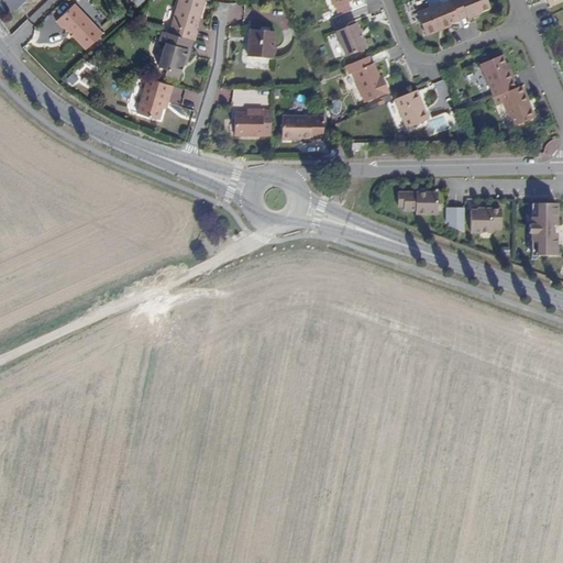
[(194,37),(196,39),(199,26),(197,26),(205,0),(178,0),(169,31),(194,37)]
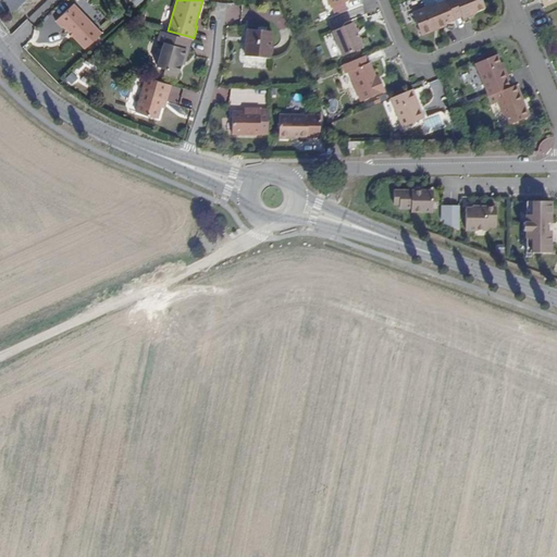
[(447,0),(447,1),(455,19),(461,15),(463,19),(473,14),(472,13),(485,8),(481,0),(447,0)]
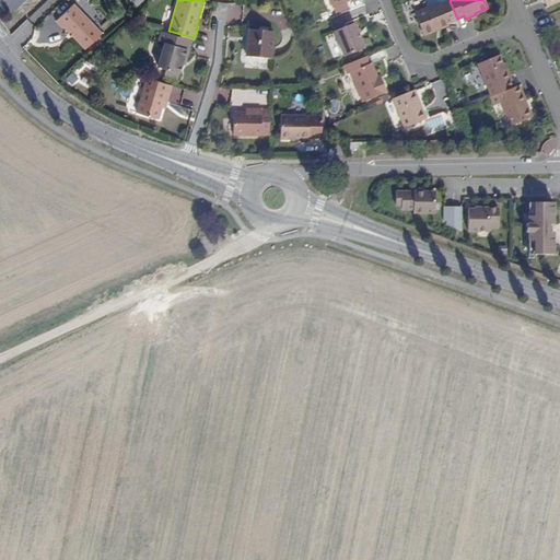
[(448,23),(457,19),(450,1),(441,6),(440,2),(415,13),(423,33),(439,26),(440,30),(450,25),(448,23)]
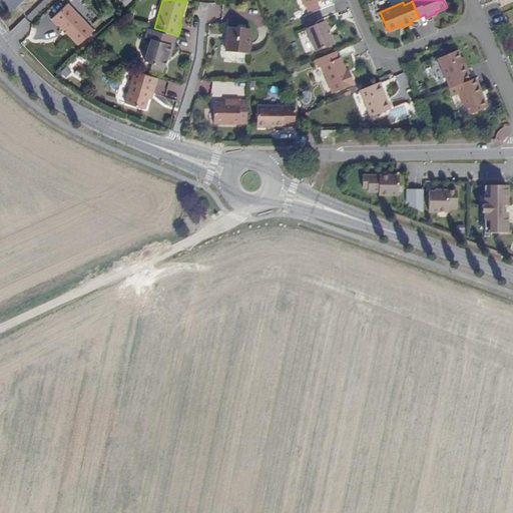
[(67,3),(50,19),(56,25),(57,24),(76,45),(92,30),(67,3)]
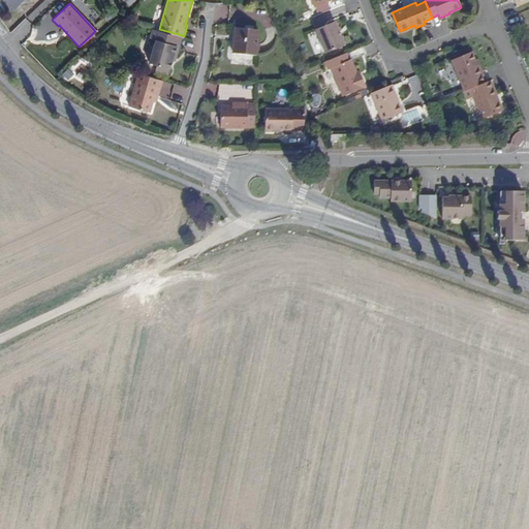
[(315,29),(325,54),(344,45),(335,22),(315,29)]
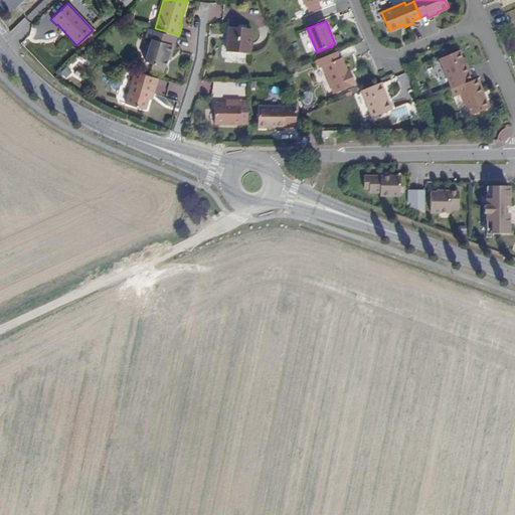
[(390,33),(404,27),(403,24),(389,30),(390,33)]
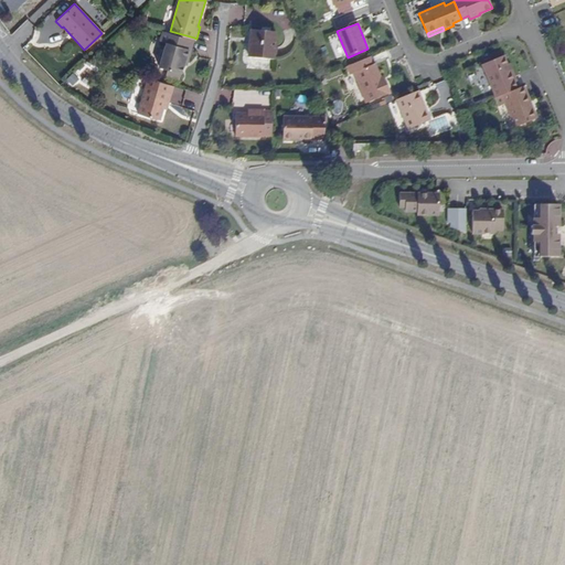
[(170,31),(163,29),(160,39),(166,41),(159,64),(168,67),(167,73),(179,77),(183,63),(185,55),(189,56),(194,38),(170,31)]
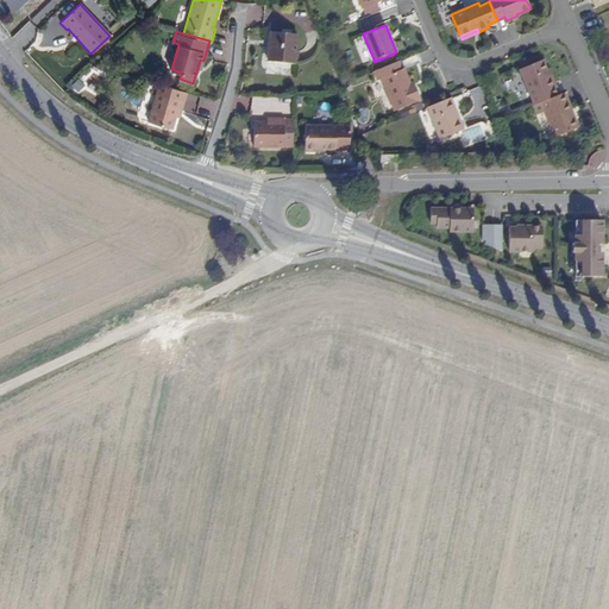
[(272,31),(269,61),(294,63),(297,35),(272,31)]
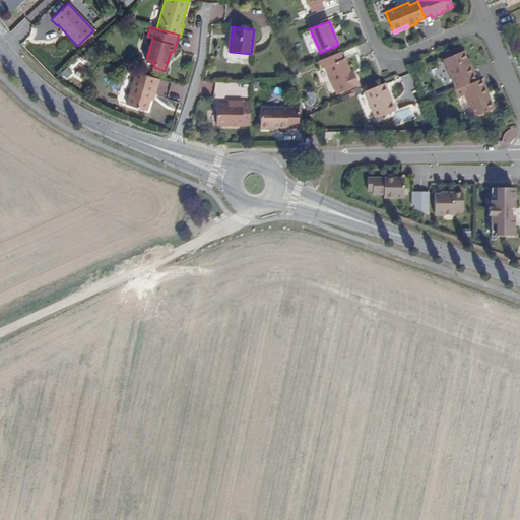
[(444,60),(456,90),(476,81),(463,51),(444,60)]
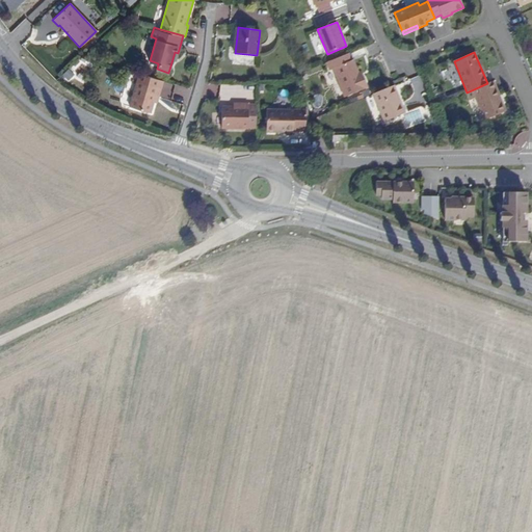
[(349,53),(326,62),(330,71),(334,69),(345,96),(368,86),(364,76),(361,78),(358,73),(353,60),(352,60),(349,53)]
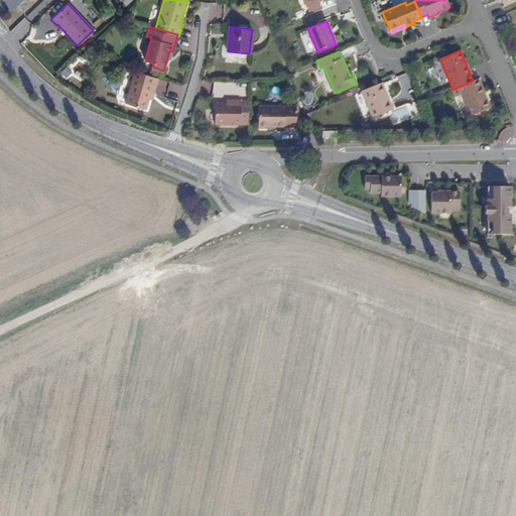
[(145,108),(148,98),(150,92),(154,92),(156,85),(158,77),(135,70),(133,78),(126,102),(145,108)]
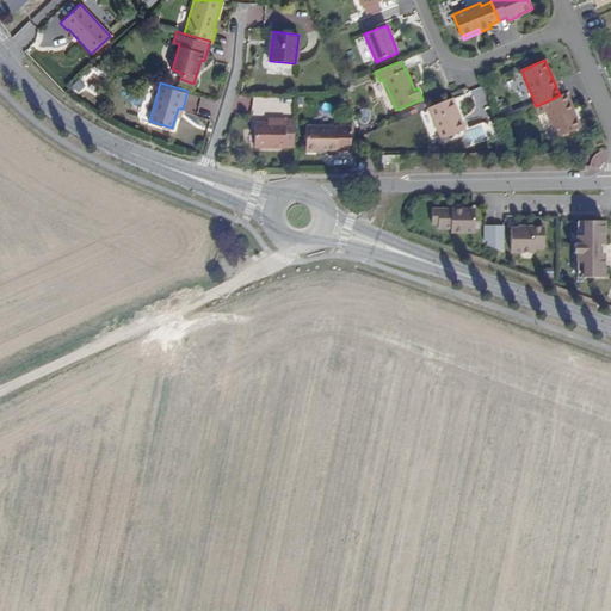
[(455,92),(458,102),(470,97),(467,87),(455,92)]
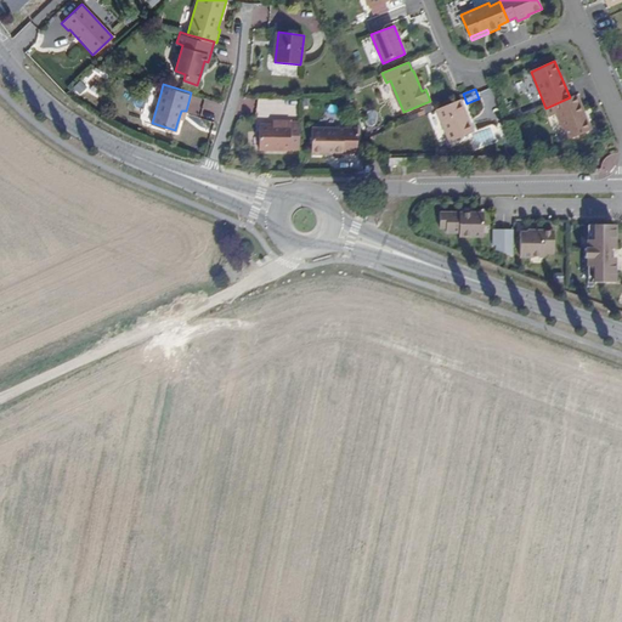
[(580,105),(576,95),(570,97),(546,108),(549,117),(555,114),(567,141),(592,131),(587,120),(584,122),(582,114),(584,113),(580,105)]
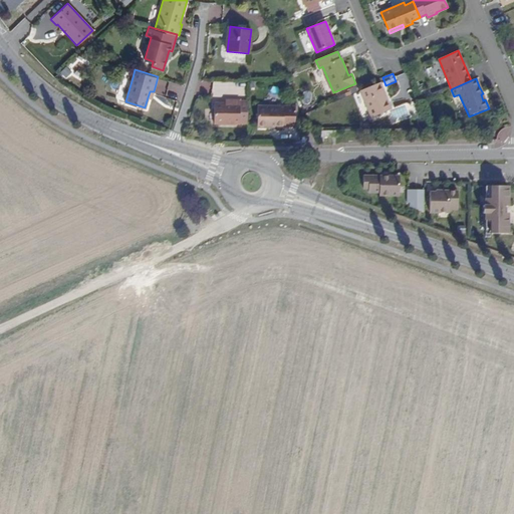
[(213,81),(213,92),(246,93),(246,82),(213,81)]
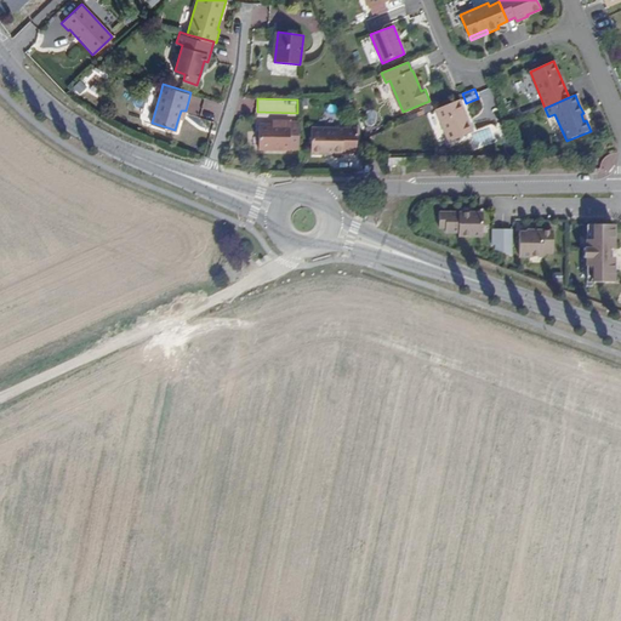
[(460,100),(434,109),(449,141),(473,132),(460,100)]
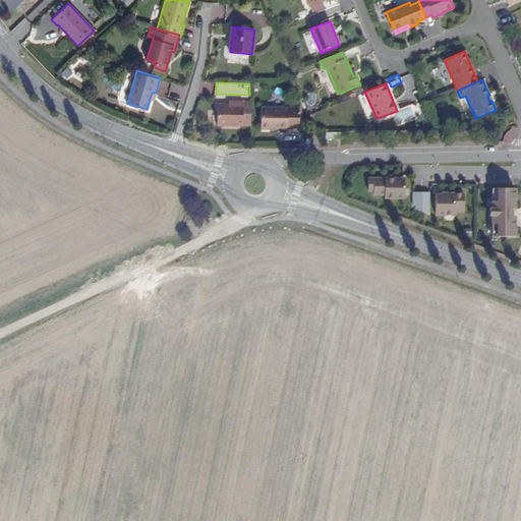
[(157,94),(164,96),(167,88),(160,85),(157,94)]
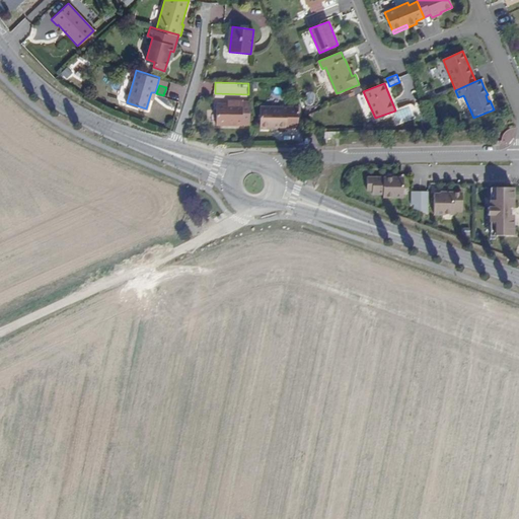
[(234,104),(228,104),(217,104),(217,125),(242,125),(242,100),(234,100),(234,104)]
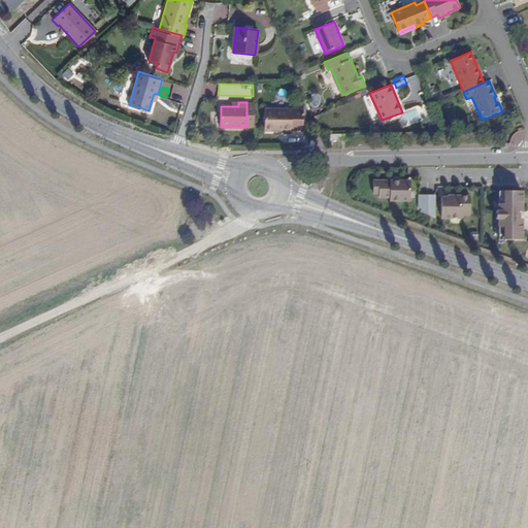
[(283,129),(283,131),(292,131),(292,130),(302,130),(303,109),(292,109),(264,109),(265,131),(277,131),(278,129),(283,129)]
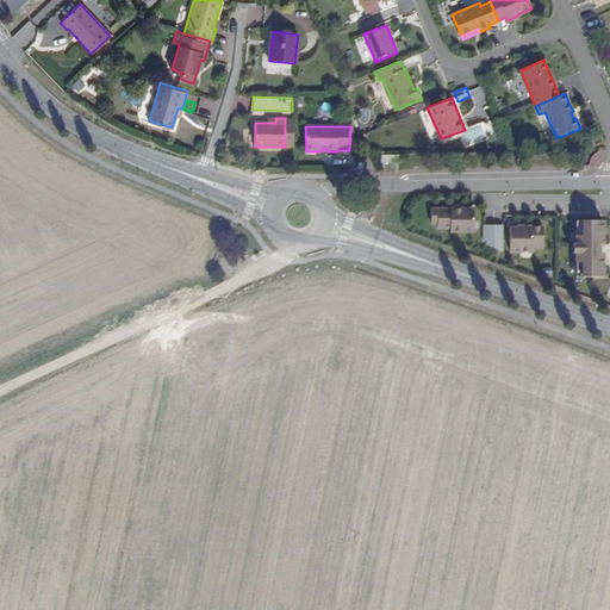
[(477,234),(477,210),(433,210),(433,224),(440,224),(440,228),(453,229),(453,232),(477,234)]
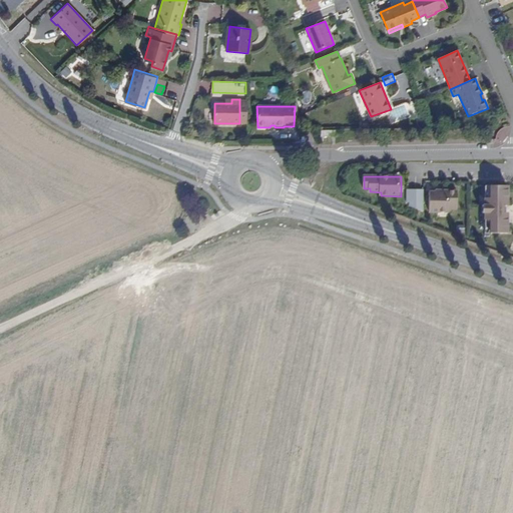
[(508,206),(508,185),(486,185),(486,205),(483,205),(483,213),(486,213),(486,233),(508,233),(508,212),(505,212),(506,211),(506,207),(505,206),(508,206)]
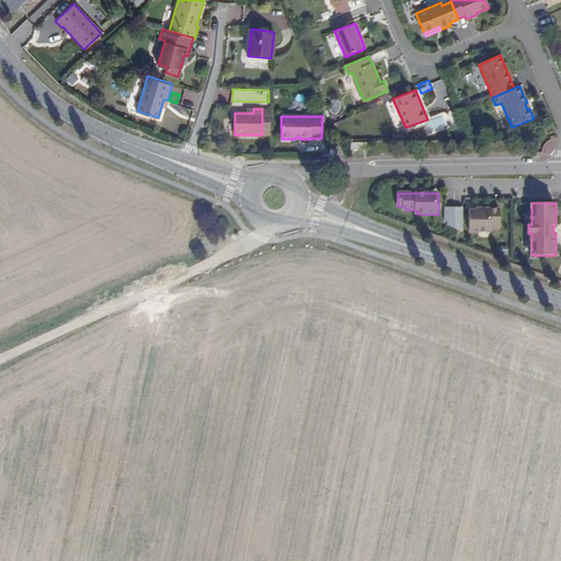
[(457,228),(457,207),(447,207),(447,222),(449,222),(449,226),(457,228)]
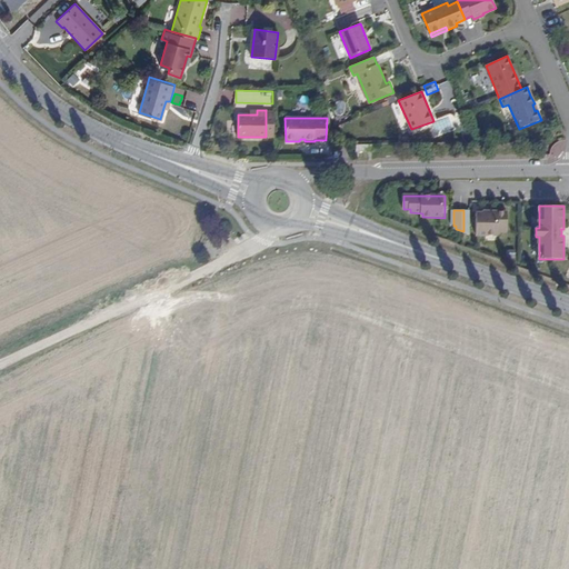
[(509,232),(509,211),(491,211),(491,213),(478,213),(478,236),(499,236),(499,232),(509,232)]
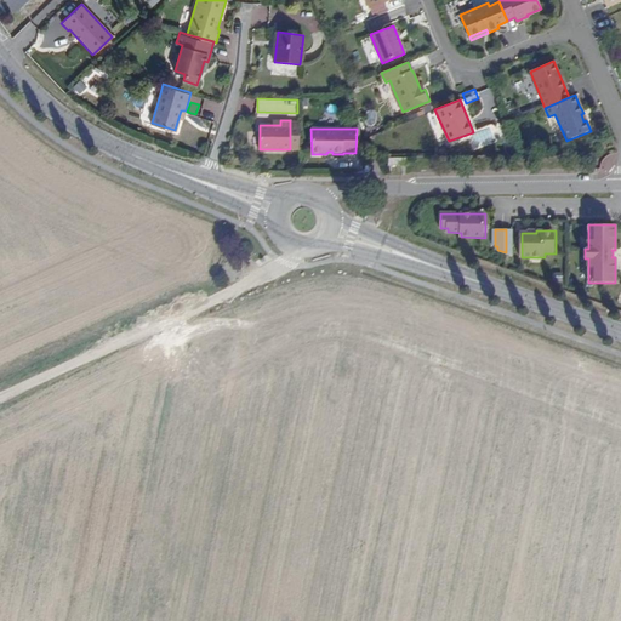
All buildings are outlined.
